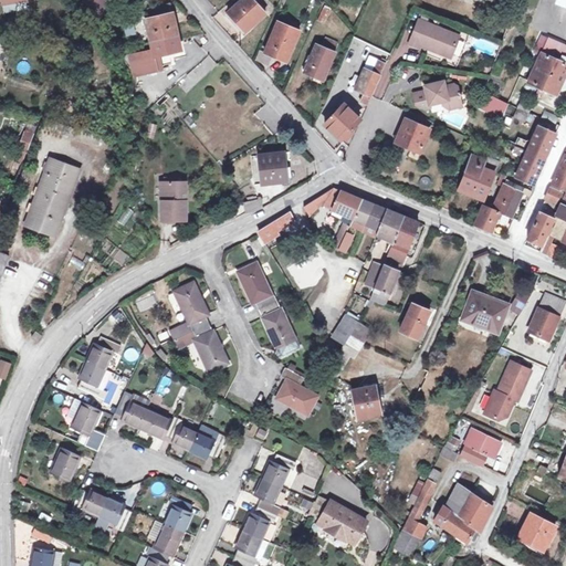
[(94,12),(111,6),(104,0),(85,0),(83,3),(92,12),(94,12)]
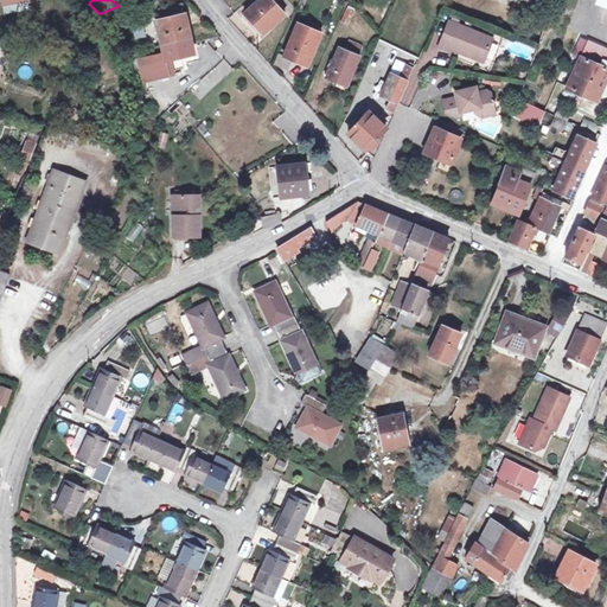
[(286,14),(272,0),(259,0),(244,13),(263,34),(286,14)]
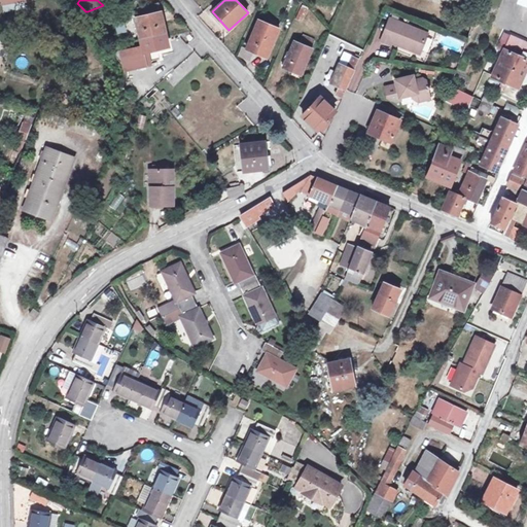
[(4,11),(15,9),(14,2),(2,4),(4,11)]
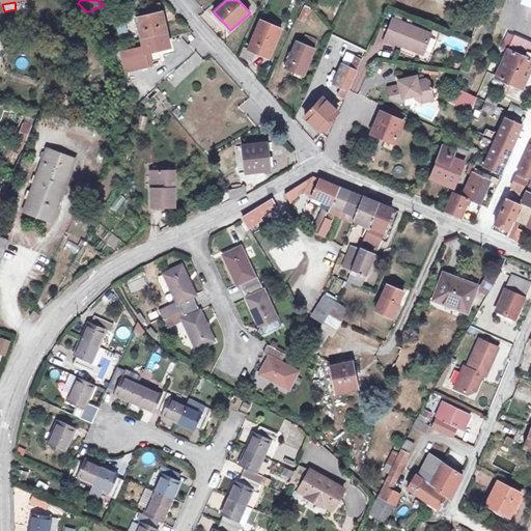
[(311,10),(304,7),(299,20),(305,23),(311,10)]
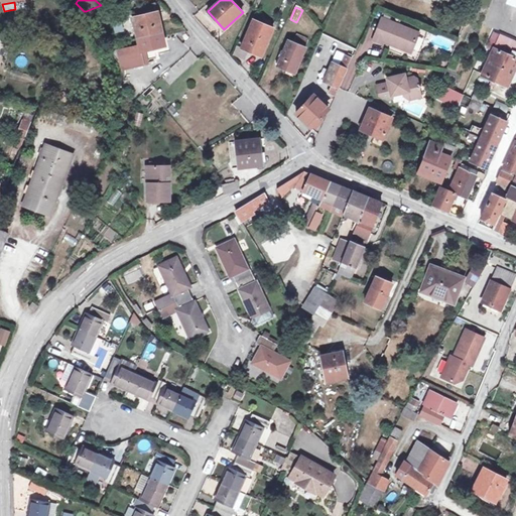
[(133,28),(135,35),(159,29),(155,10),(135,15),(136,20),(137,22),(135,23),(132,23),(133,26),(133,28)]
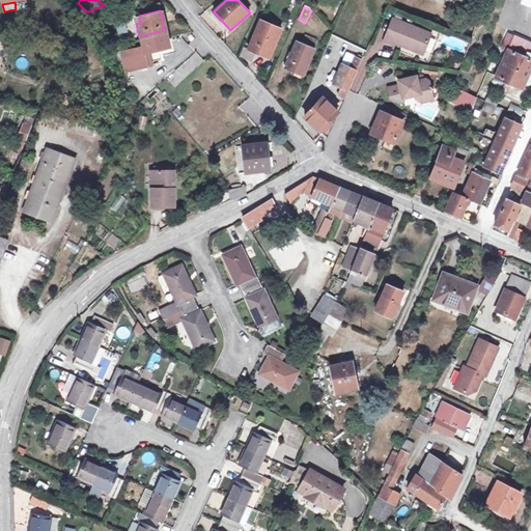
[(120,33),(127,31),(123,17),(116,18),(120,33)]
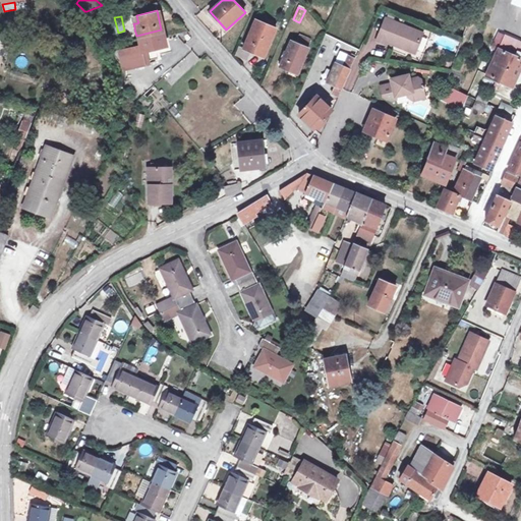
[(416,51),(424,34),(386,18),(377,41),(386,44),(386,42),(406,50),(407,47),(416,51)]
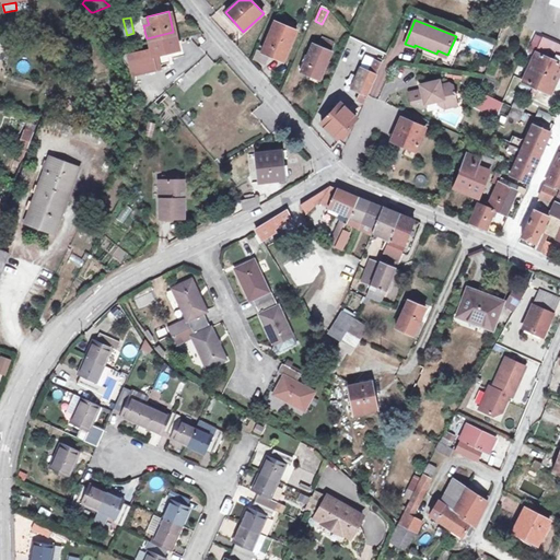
[(294,30),(296,24),(287,21),(284,25),(294,30)]
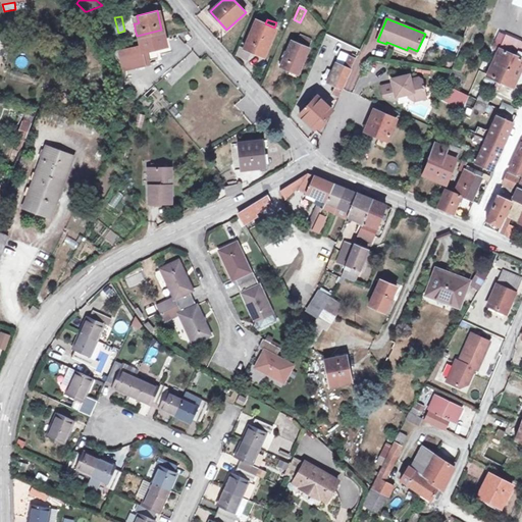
[(277,29),(274,28),(265,23),(257,20),(246,48),(265,57),(277,29)]
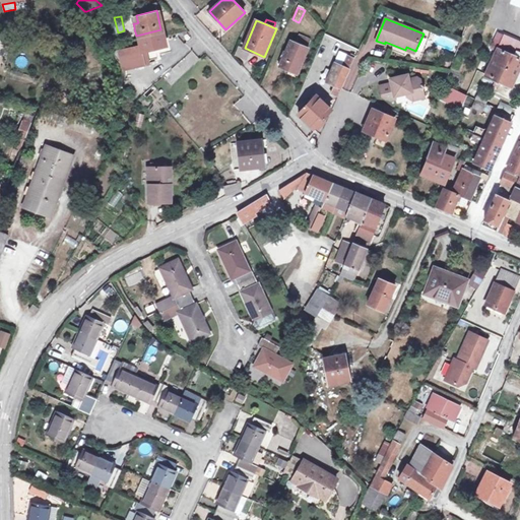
[(164,40),(160,29),(136,36),(138,46),(164,40)]
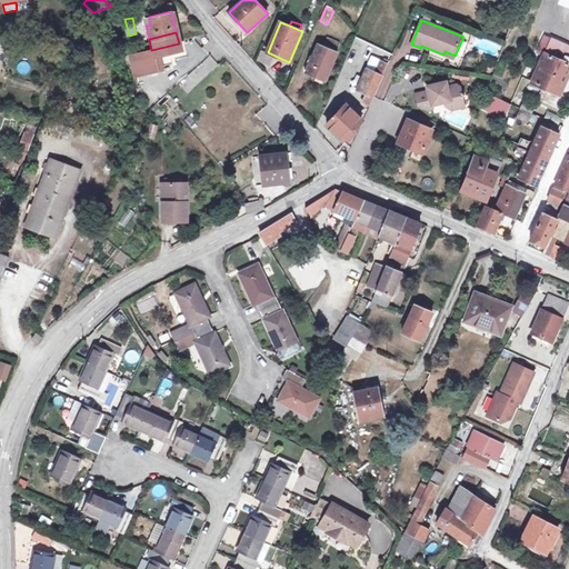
[(337,52),(340,43),(328,38),(325,48),(337,52)]
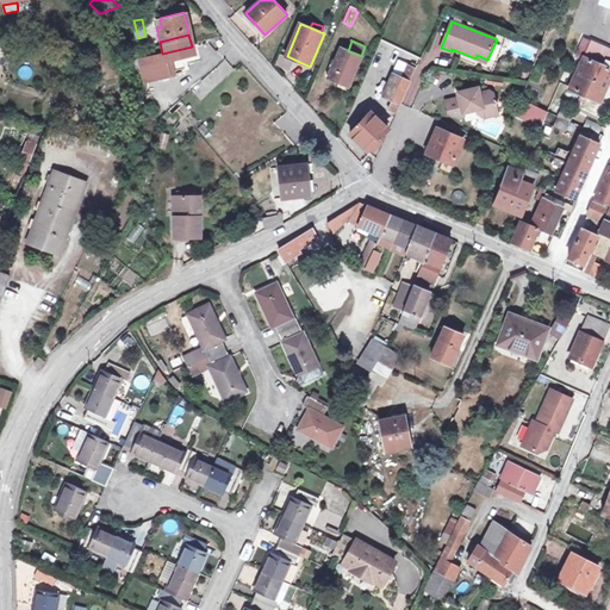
[(609,50),(591,42),(571,88),(582,92),(580,95),(587,99),(589,95),(601,101),(609,80),(609,62),(607,61),(609,50)]
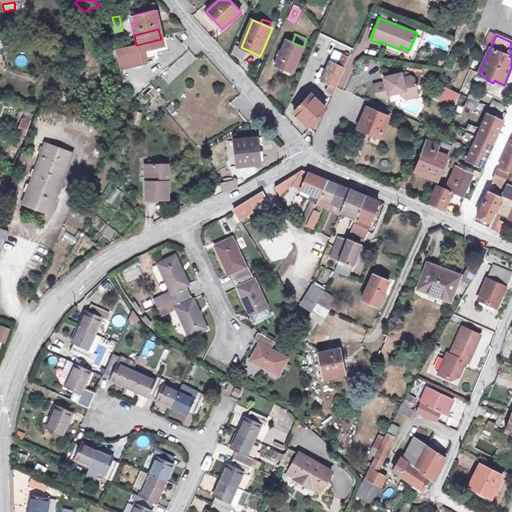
[(161,43),(161,39),(136,45),(137,50),(127,53),(129,65),(130,70),(141,68),(141,65),(139,57),(153,54),(164,52),(161,43)]
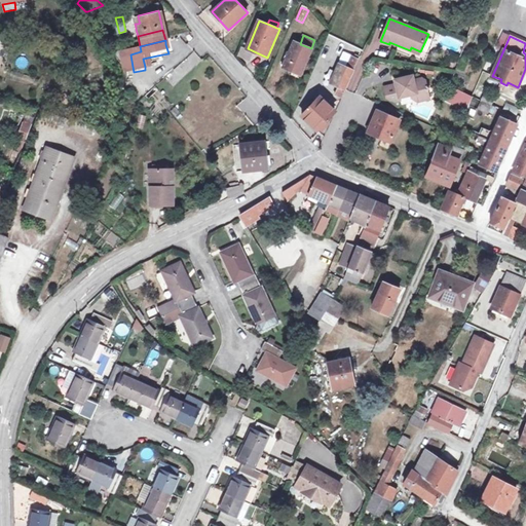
[(312,49),(311,48),(300,44),(295,42),(291,52),(288,51),(283,65),(285,66),(284,68),(301,75),(312,49)]
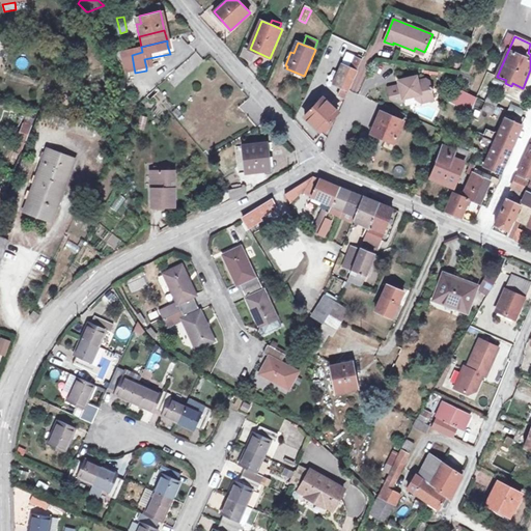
[(353,62),(355,57),(347,53),(345,59),(342,64),(344,65),(346,60),(353,62)]
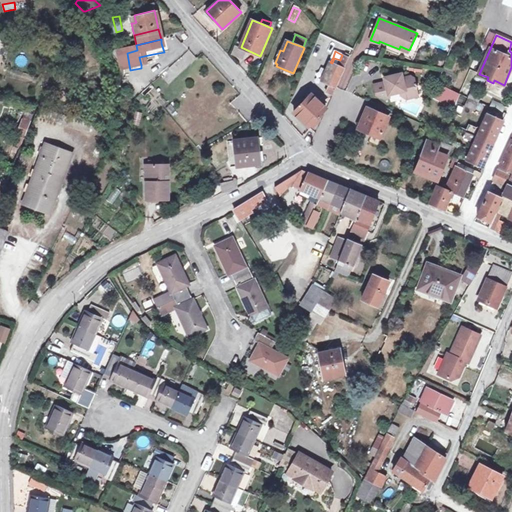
[(141,65),(155,62),(153,54),(139,57),(141,65)]
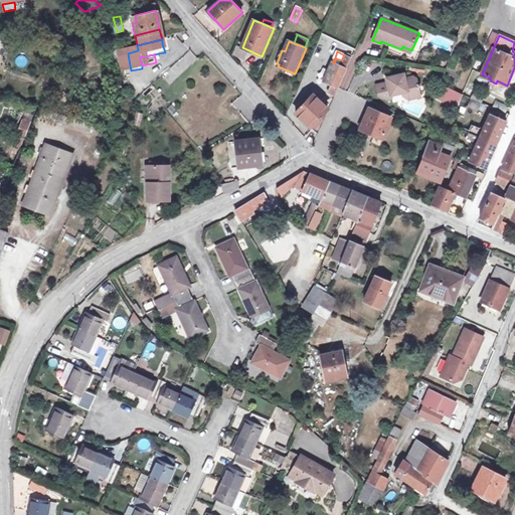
[(328,92),(334,95),(352,55),(348,54),(347,56),(344,55),(342,60),(336,58),(334,63),(332,62),(323,81),(331,86),(328,92)]
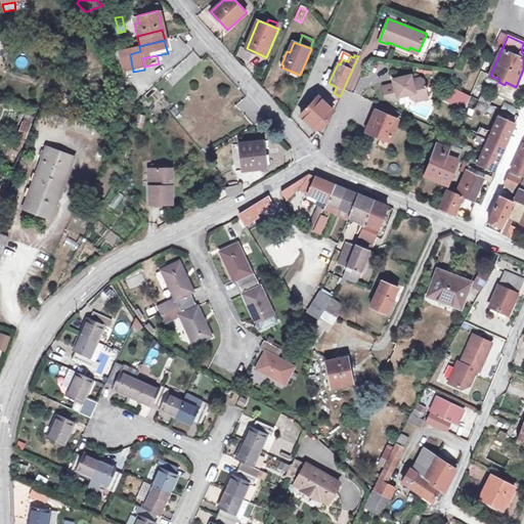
[(421,79),(412,80),(411,76),(398,79),(399,81),(397,84),(395,84),(383,87),(386,97),(394,101),(399,100),(398,97),(410,94),(410,97),(418,101),(429,99),(428,91),(429,88),(427,86),(426,86),(425,81),(421,79)]
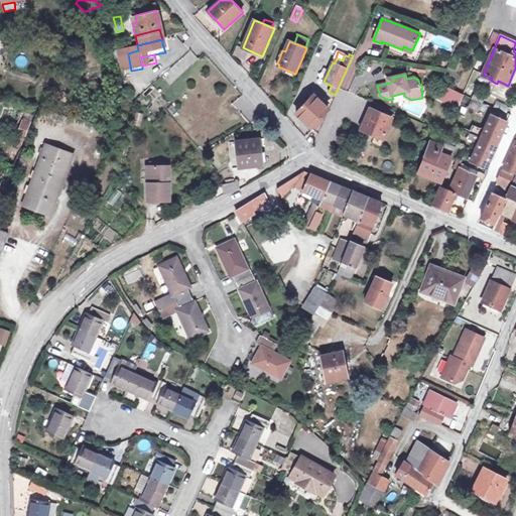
[(459,109),(464,96),(441,85),(437,98),(459,109)]
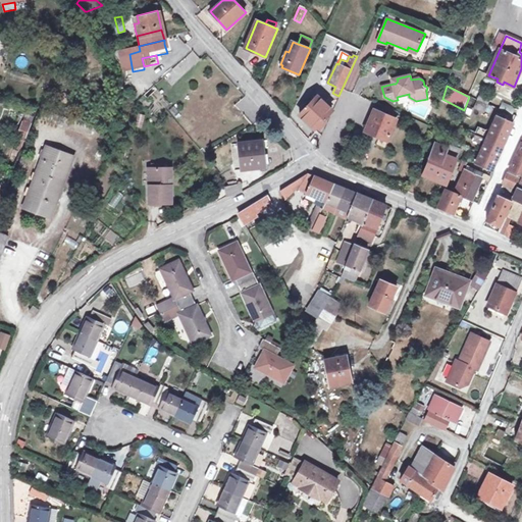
[(478,100),(481,93),(472,89),(469,96),(470,97),(475,99),(478,100)]
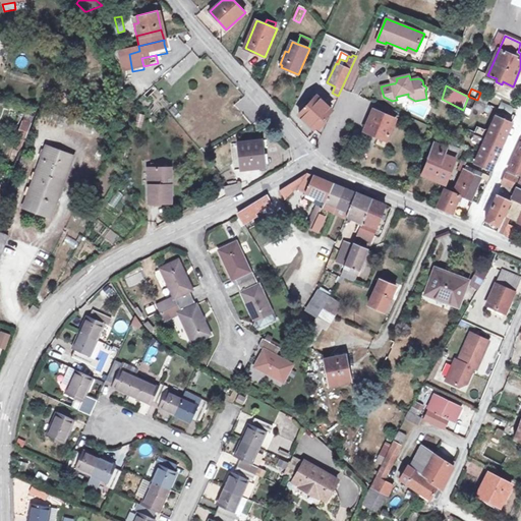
[(487,105),(490,97),(480,93),(477,100),(487,105)]
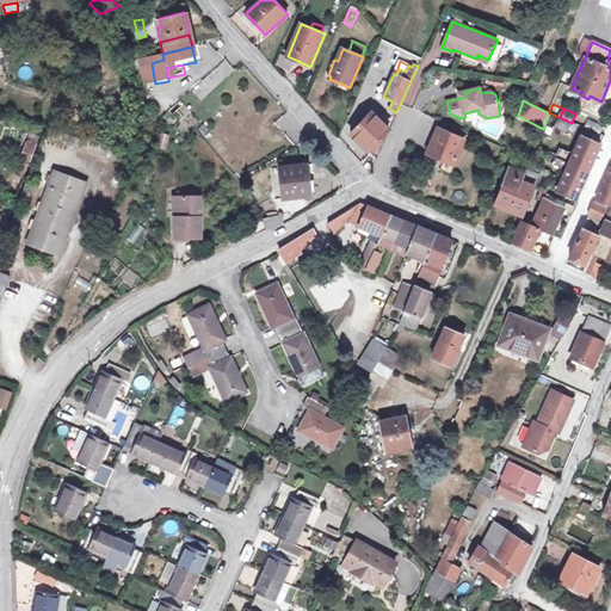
[(276,122),(294,144),(307,134),(289,111),(276,122)]
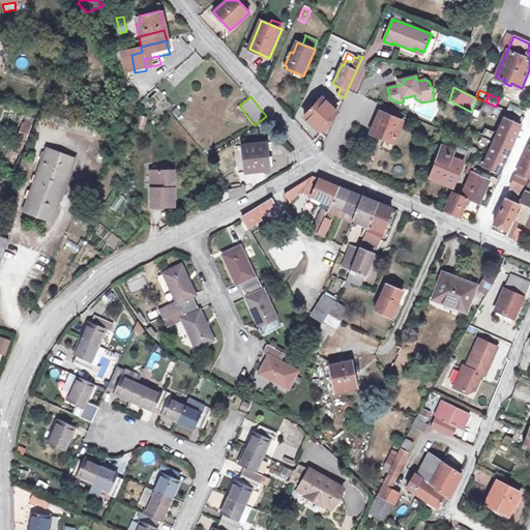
[(331,118),(337,112),(322,97),(314,107),(304,117),(320,130),(329,121),(331,118)]
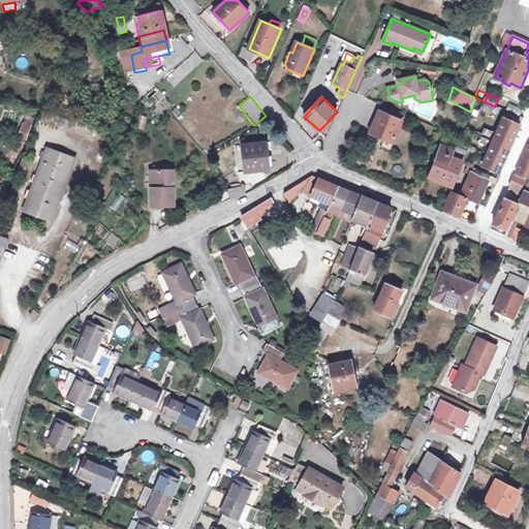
[(495,106),(485,101),(483,106),(480,110),(492,114),(495,106)]
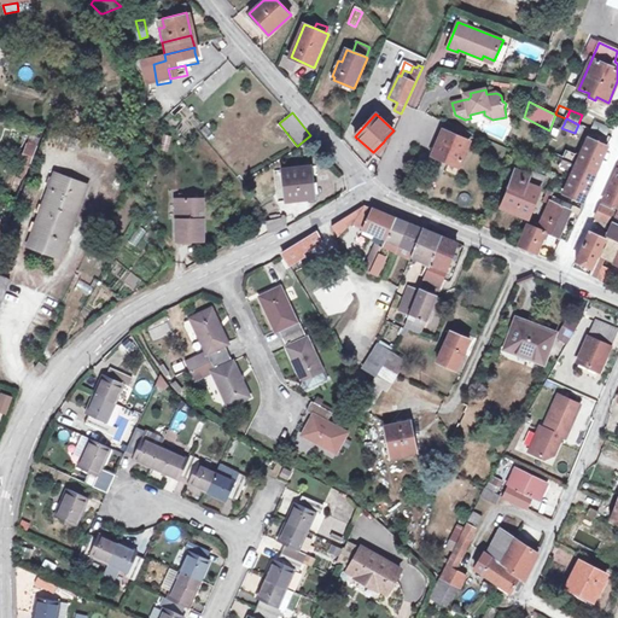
[(610,127),(599,122),(595,130),(606,135),(610,127)]
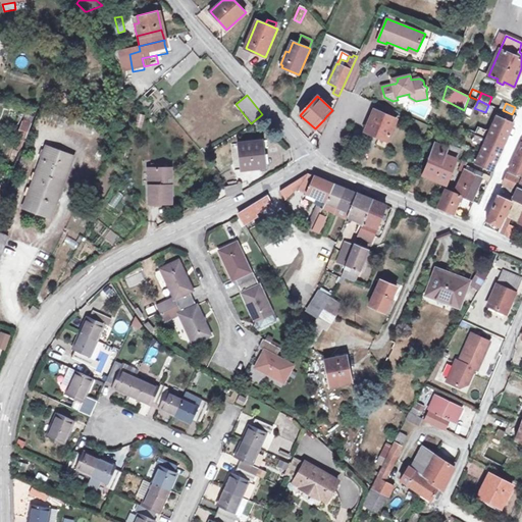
[(396,118),(398,112),(380,104),(377,111),(375,109),(365,132),(387,141),(397,119),(396,118)]
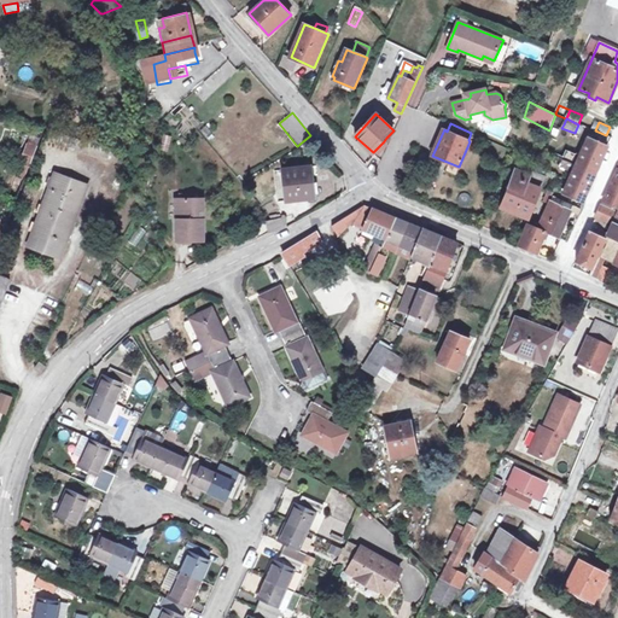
[(561,128),(558,136),(570,141),(575,133),(561,128)]
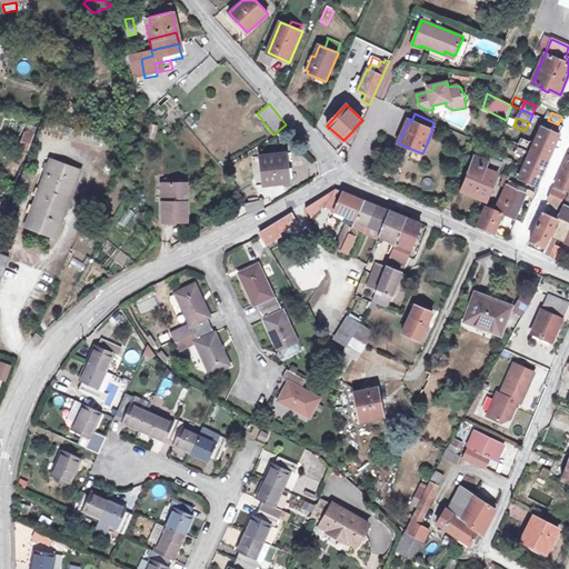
[(29,125),(27,132),(33,135),(39,121),(32,119),(30,125),(29,125)]
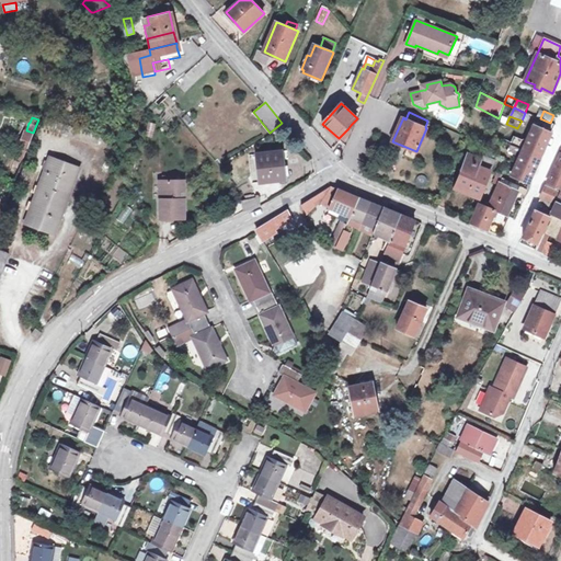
[(529,183),(552,133),(535,125),(529,123),(522,140),(527,142),(525,146),(519,144),(516,152),(521,155),(519,158),(515,156),(512,162),(516,165),(512,175),(529,183)]
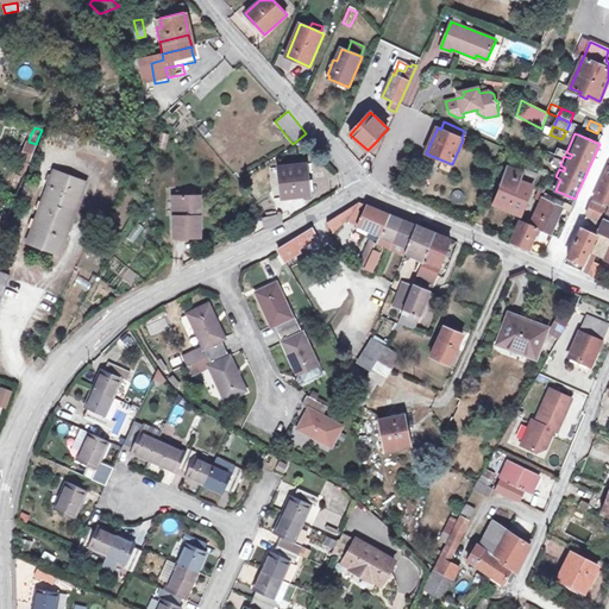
[(180,148),(183,143),(177,138),(174,142),(180,148)]
